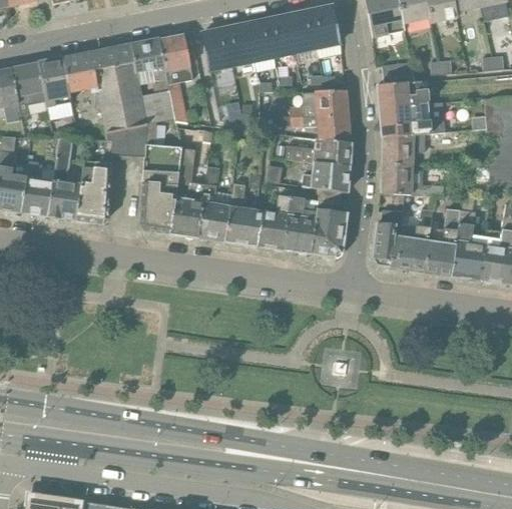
[(372,36),(404,28),(398,0),(364,0),(372,36)]
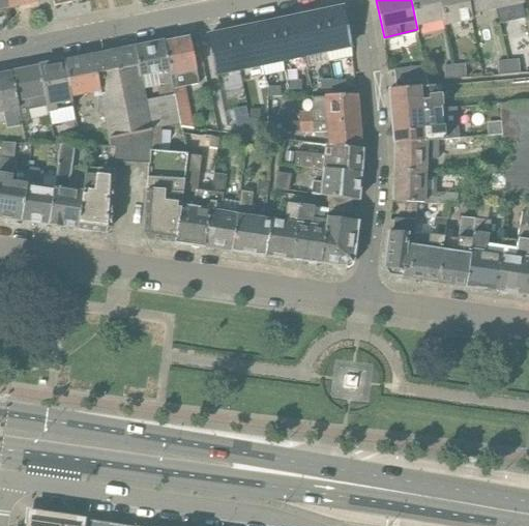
[(418,24),(444,18),(440,0),(411,0),(417,29),(419,29),(418,24)]
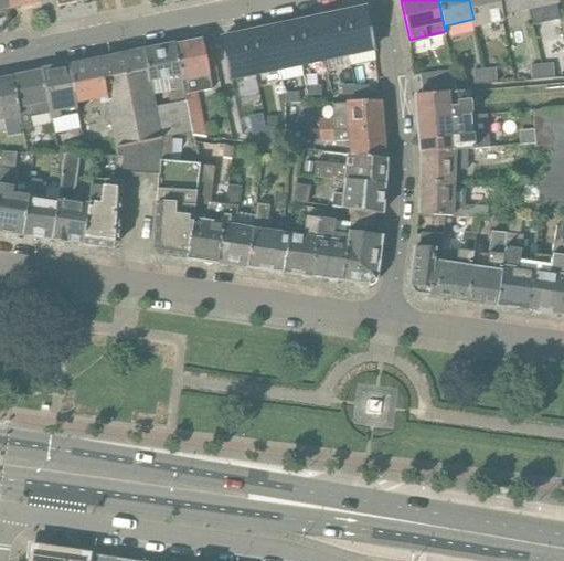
[(504,19),(503,13),(500,0),(469,0),(474,19),(475,25),(504,19)]
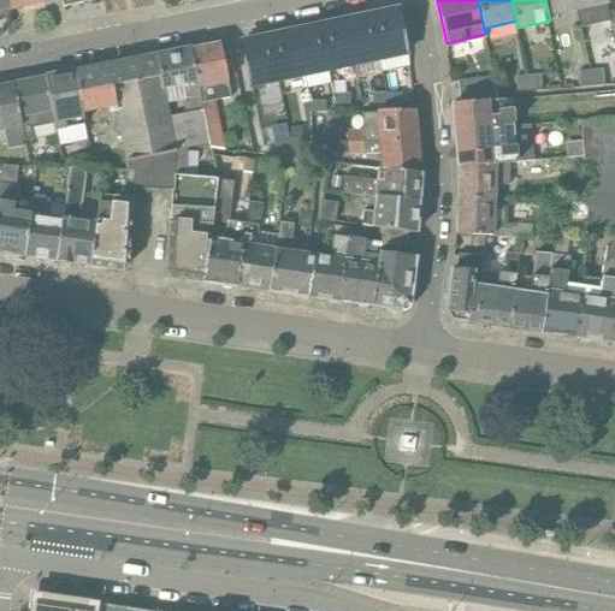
[(545,0),(549,15),(578,9),(575,0),(545,0)]
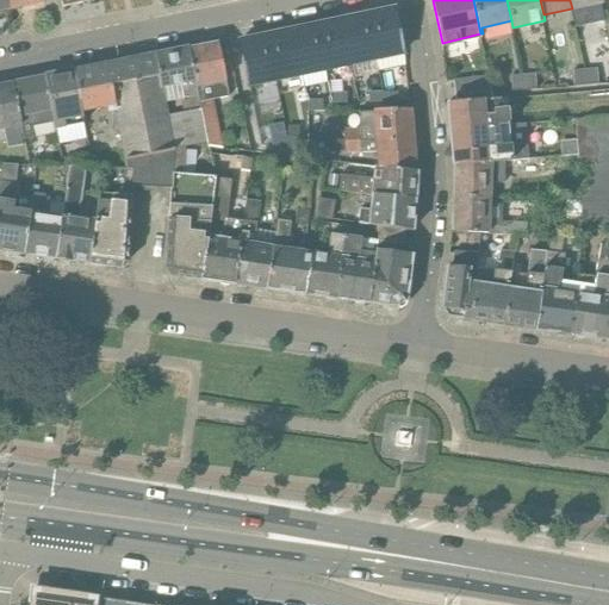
[(403,51),(403,50),(393,6),(368,11),(378,56),(403,51)]
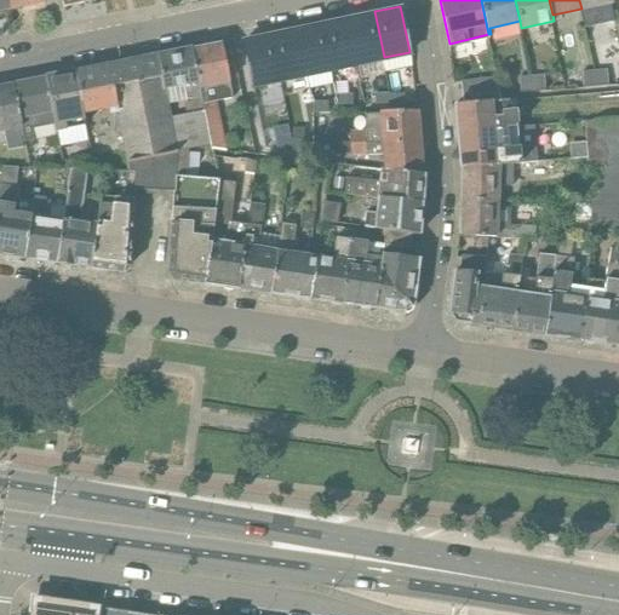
[(374,11),(349,17),(357,63),(384,57),(374,11)]
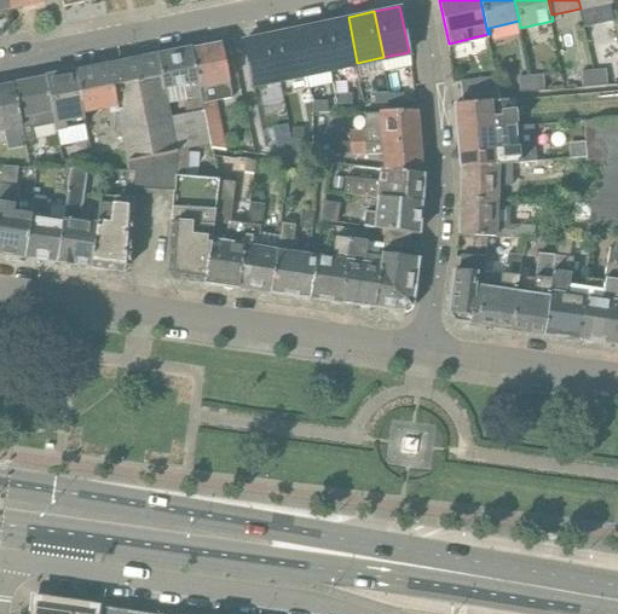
[(348,17),(322,22),(331,68),(357,63),(348,17)]
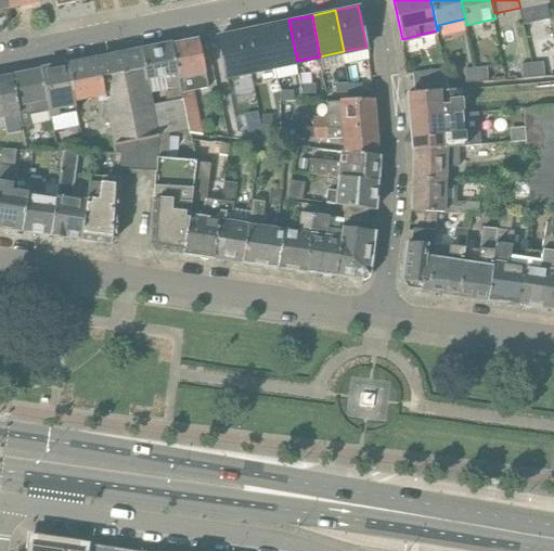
[(288,20),(266,25),(274,66),(297,61),(288,20)]
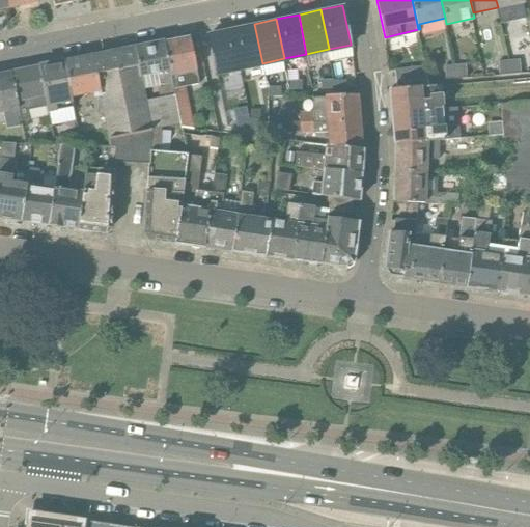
[(254,24),(231,28),(240,67),(262,63),(254,24)]
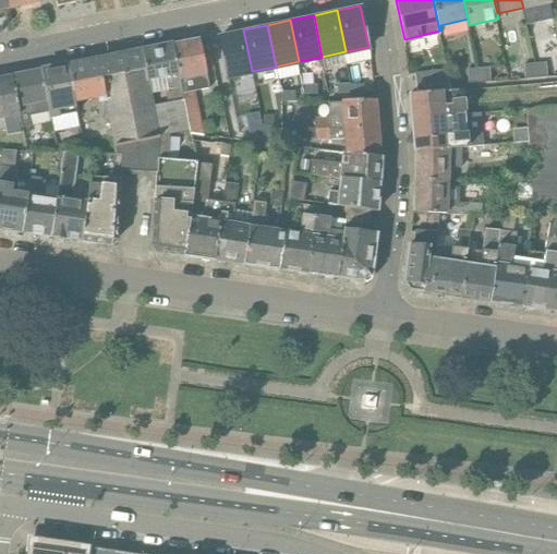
[(243,29),(220,35),(229,75),(252,71),(243,29)]
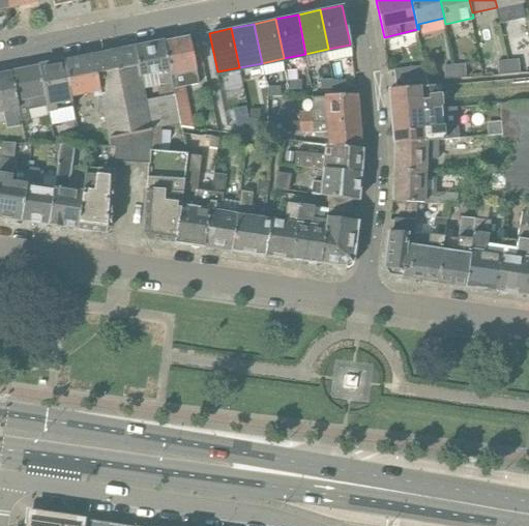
[(166,38),(175,87),(199,82),(197,68),(189,34),(166,38)]
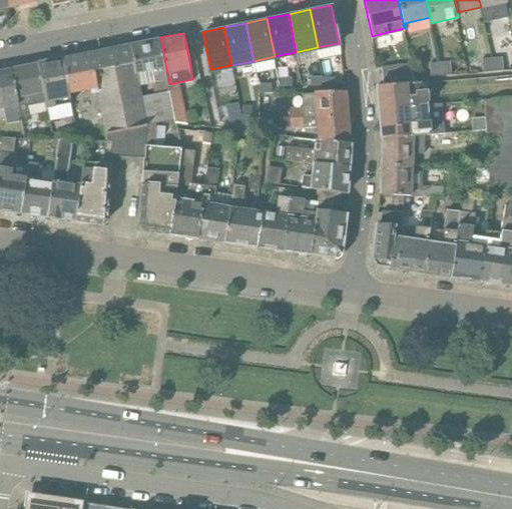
[(155,121),(174,117),(173,109),(169,84),(160,37),(132,43),(138,72),(153,69),(155,80),(158,79),(160,90),(142,94),(148,122),(155,121)]
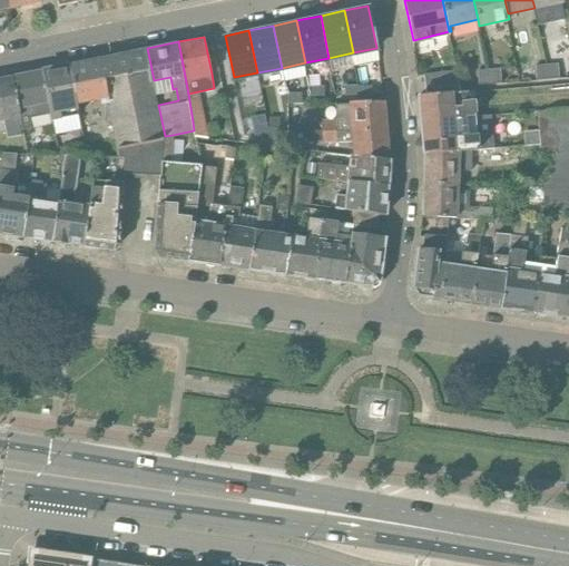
[(165,136),(158,105),(154,80),(147,48),(124,52),(101,57),(109,101),(118,147),(141,142),(165,136)]
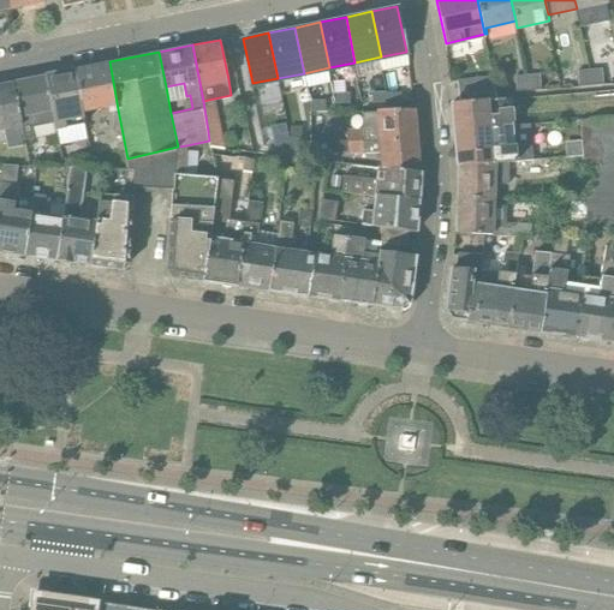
[(102,112),(118,109),(109,61),(76,67),(84,115),(102,112)]
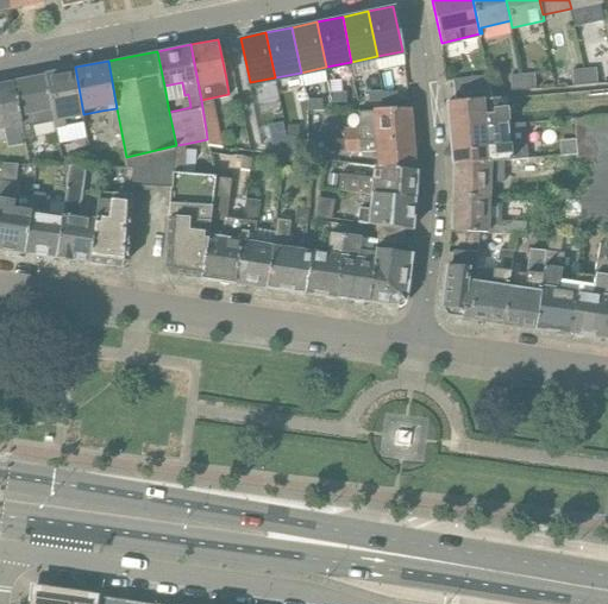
[(587,82),(599,81),(597,65),(584,67),(587,82)]
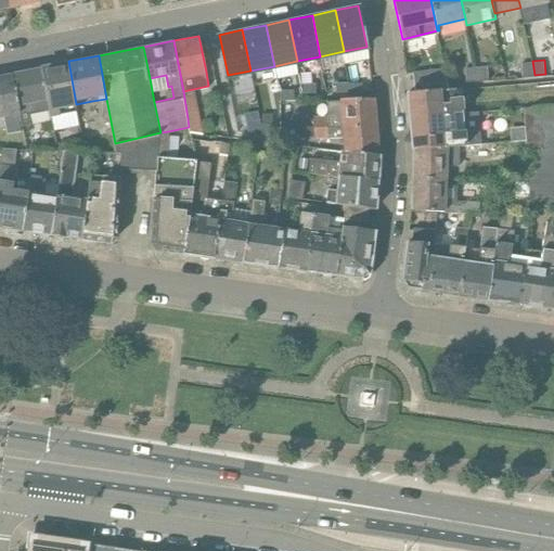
[(59,107),(76,104),(68,61),(41,67),(50,106),(51,115),(60,114),(59,107)]
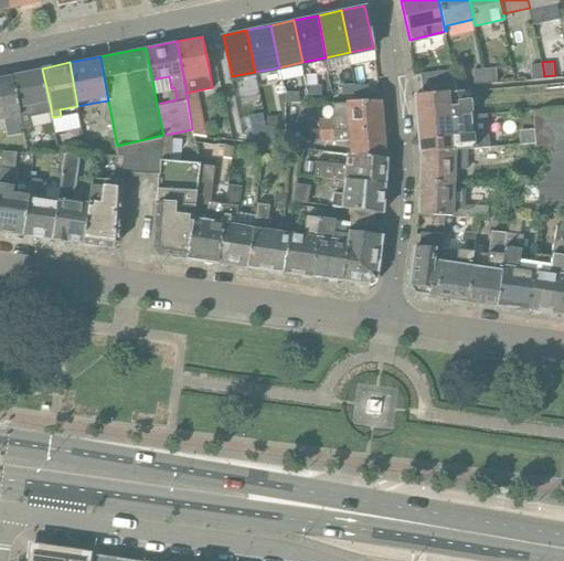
[(532,77),(544,76),(542,62),(531,62),(532,77)]
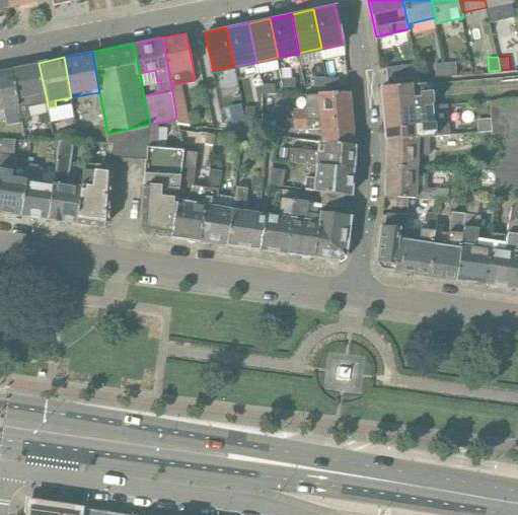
[(447,74),(457,73),(456,60),(446,61),(447,74)]
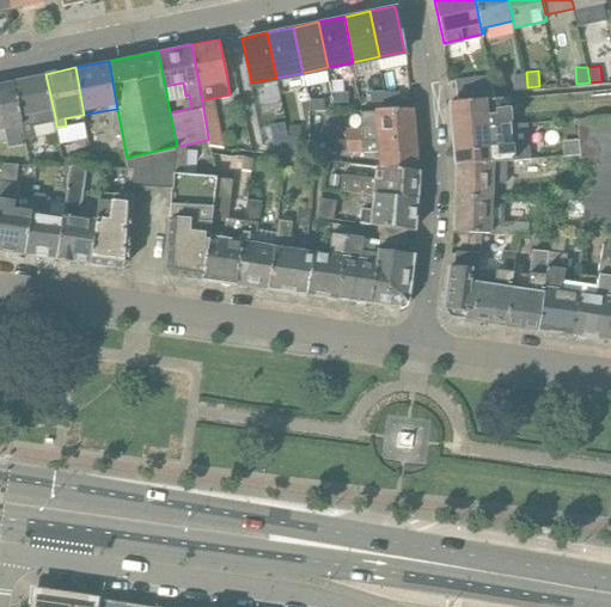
[(514,89),(527,87),(526,72),(513,72),(514,89)]
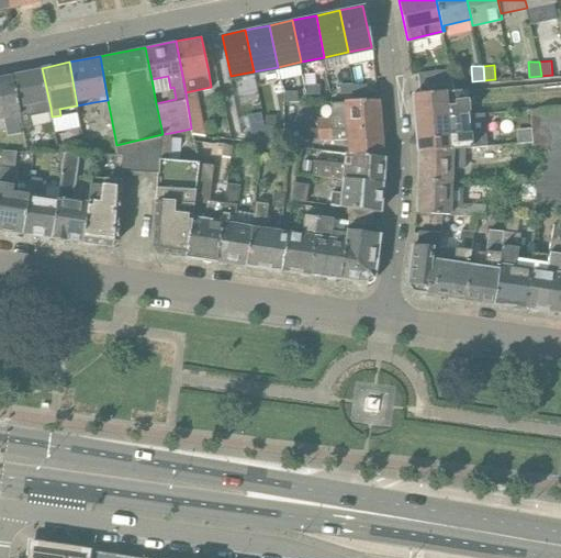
[(31,112),(51,108),(42,68),(13,74),(23,126),(33,124),(31,112)]
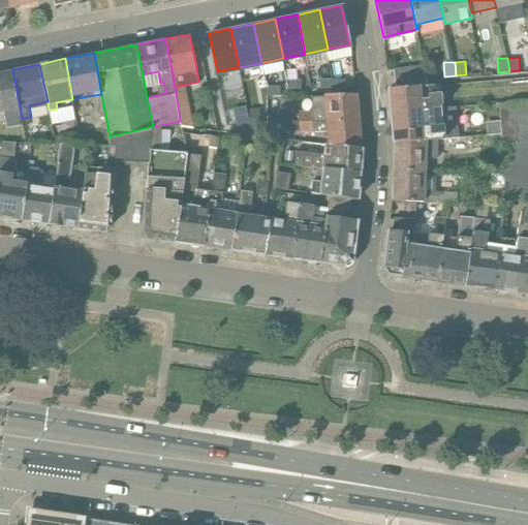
[(395,87),(429,84),(425,65),(394,67),(395,87)]
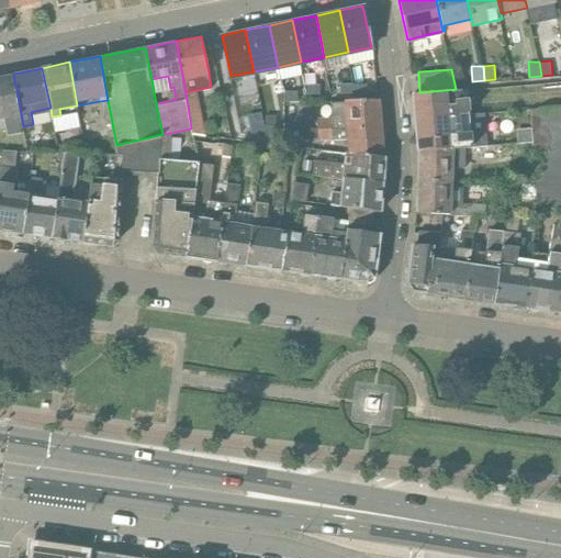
[(22,126),(23,126),(13,74),(0,76),(0,118),(4,116),(8,133),(23,131),(22,126)]
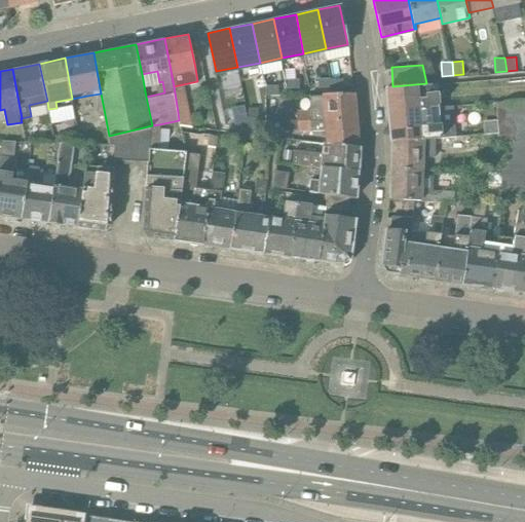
[(332,87),(344,87),(344,78),(332,79),(332,87)]
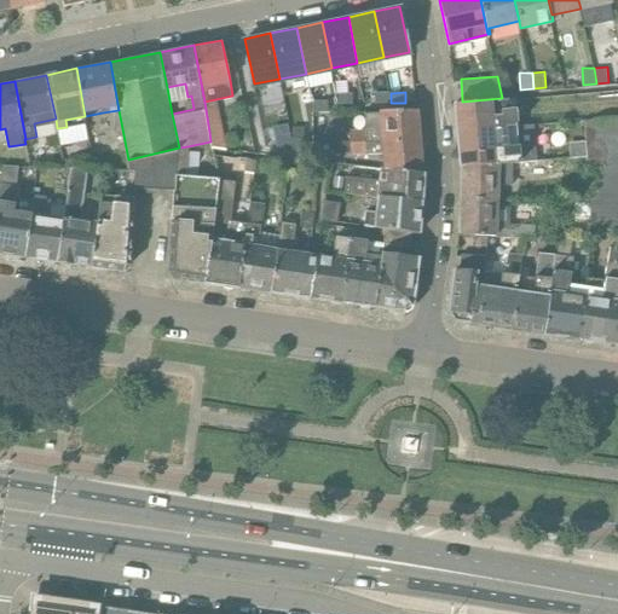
[(353,93),(339,93),(339,103),(353,103),(353,93)]
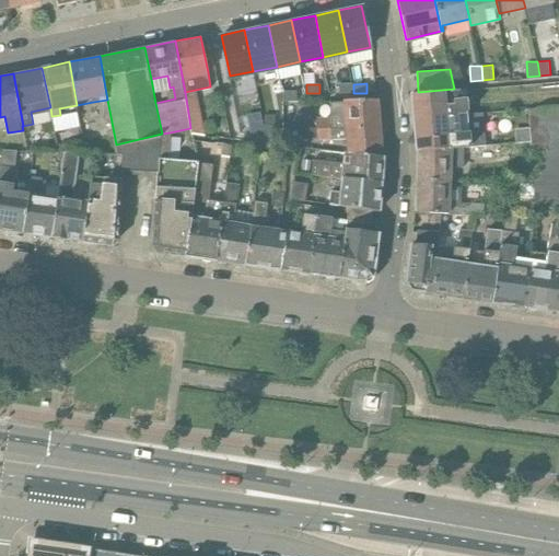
[(353,84),(339,84),(340,93),(353,93),(353,84)]
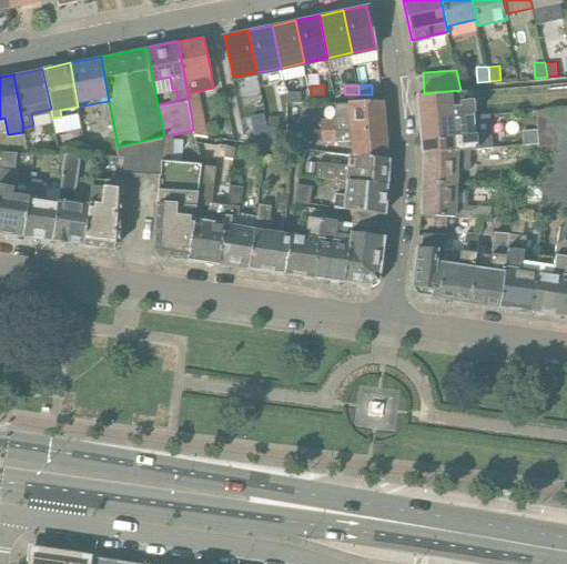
[(423,151),(478,147),(477,131),(475,116),(473,89),(461,90),(424,93),(417,93),(419,121),(421,136),(423,151)]
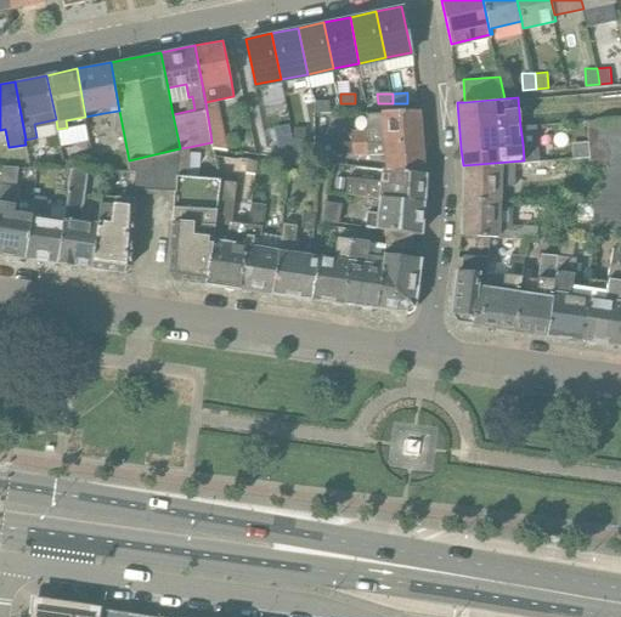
[(329,101),(315,101),(316,112),(331,111),(329,101)]
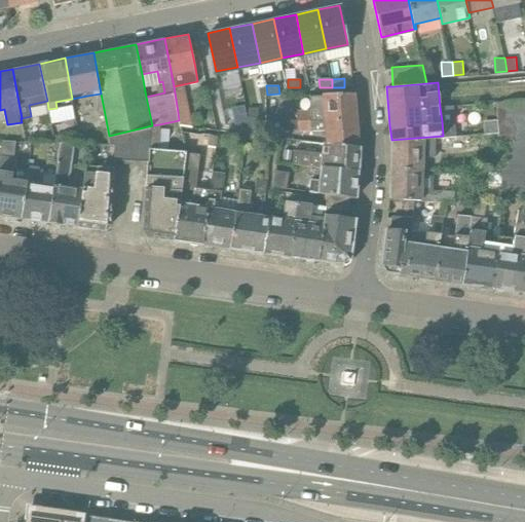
[(324,118),(357,118),(353,92),(323,92),(324,118)]
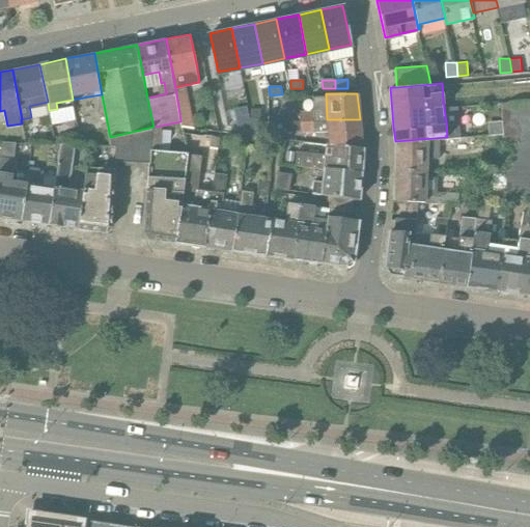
[(192,110),(179,113),(180,121),(183,125),(195,127),(192,110)]
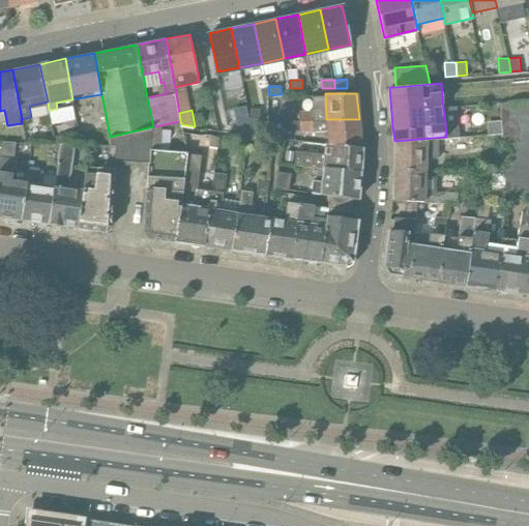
[(250,127),(251,119),(238,118),(237,126),(250,127)]
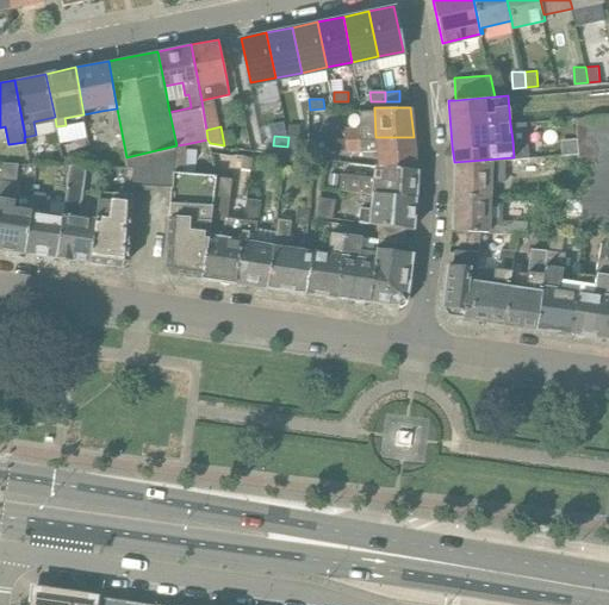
[(378,164),(417,169),(414,137),(376,137),(361,137),(346,138),(346,136),(335,137),(336,150),(347,149),(347,150),(377,149),(378,164)]
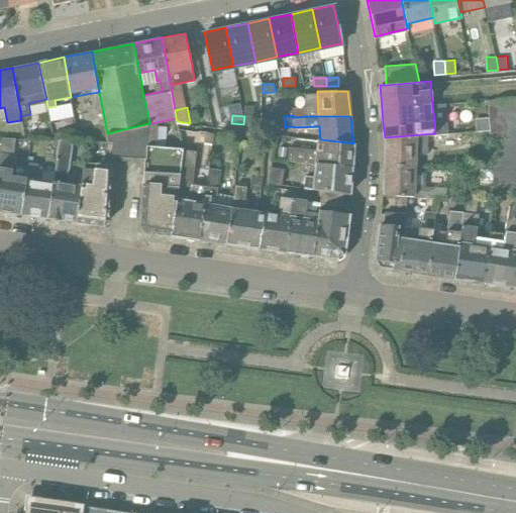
[(244,116),(243,124),(255,126),(256,118),(244,116)]
